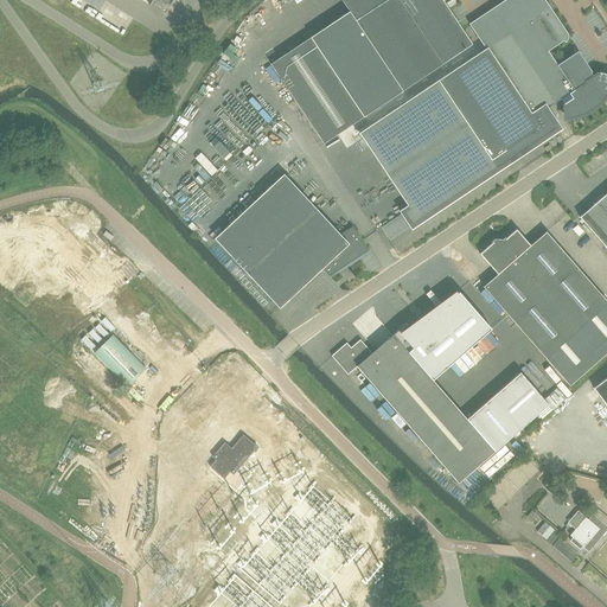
[(445,0),(342,0),(350,12),(311,37),(364,117),(402,91),(472,45),(443,1),(445,0)]
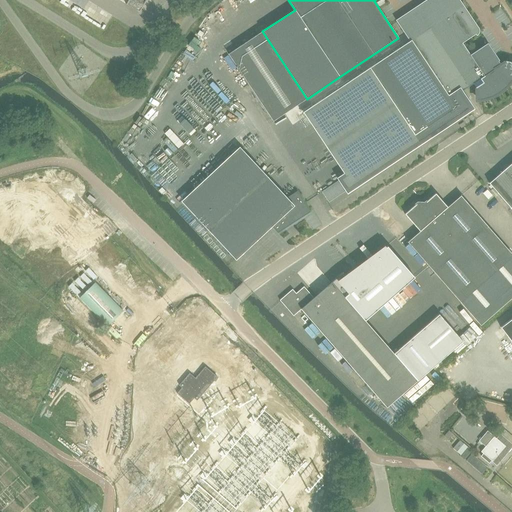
[(369,68),(303,112),(352,186),(436,130),(431,124),(443,116),(446,119),(448,122),(469,108),(467,105),(459,93),(473,84),(475,87),(476,97),(476,101),(478,101),(479,100),(481,100),(483,100),(484,100),(485,99),(487,99),(488,98),(490,98),(491,97),(493,97),(494,96),(495,95),(497,95),(498,94),(499,93),(501,92),(502,91),(503,90),(504,89),(505,88),(506,87),(507,86),(508,85),(509,84),(510,83),(511,82),(511,80),(511,64),(505,63),(505,62),(501,65),(490,49),(487,44),(470,56),(462,44),(476,35),(477,33),(478,31),(477,29),(457,0),(428,0),(398,21),(411,40),(369,68)]
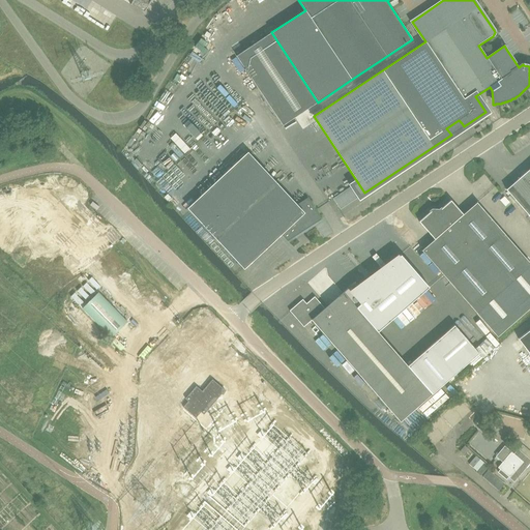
[(236,56),(283,125),(318,102),(271,32),(236,56)]
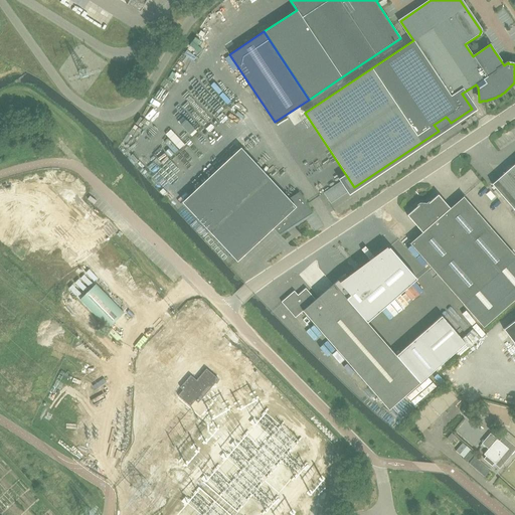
[(183,202),(237,261),(273,227),(280,234),(313,213),(299,192),(288,199),(240,149),(183,202)]
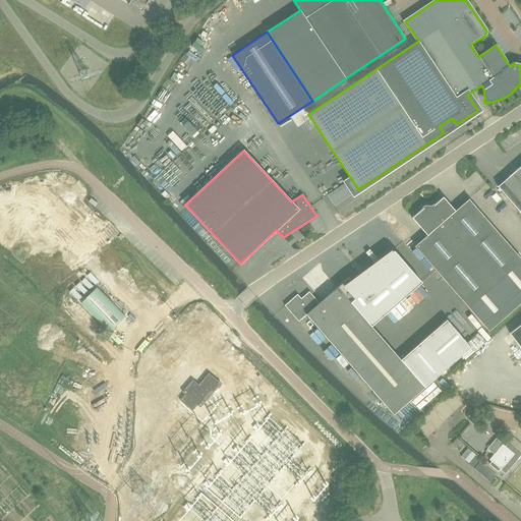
[(520,165),(498,186),(520,213),(520,165)]
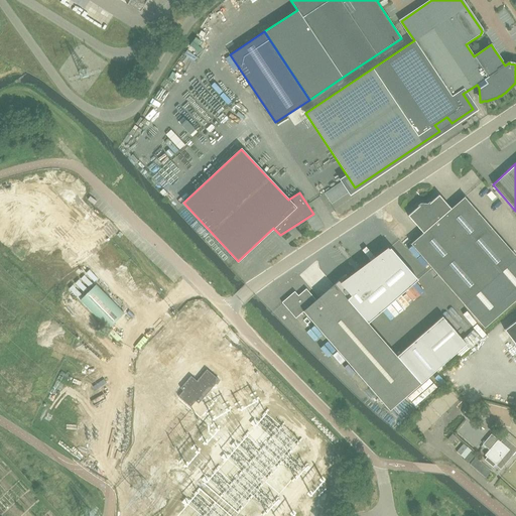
[(344,180),(325,194),(332,204),(351,191),(344,180)]
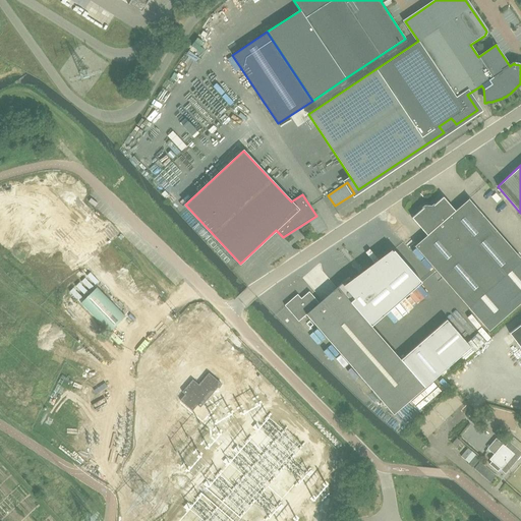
[(520,302),(520,258),(468,199),(455,211),(443,197),(433,206),(423,208),(411,218),(426,235),(414,246),(488,331),(520,302)]
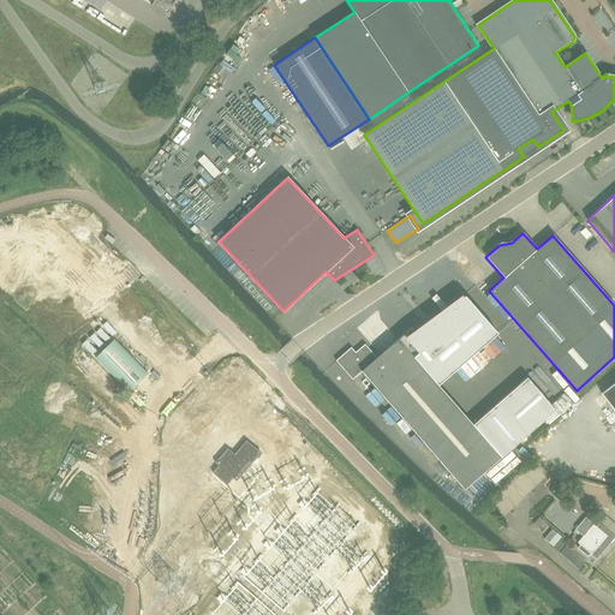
[(351,347),(335,360),(352,380),(362,371),(464,490),(501,458),(555,410),(527,377),(473,424),(439,384),(497,333),(465,296),(435,323),(433,321),(431,322),(427,326),(424,322),(415,330),(412,327),(376,358),(365,345),(356,352),(351,347)]
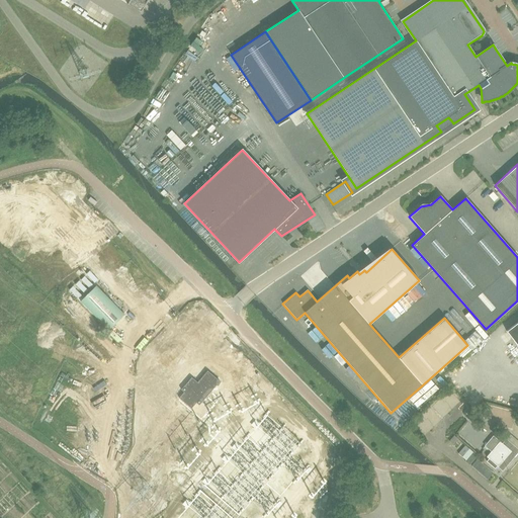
[(517,322),(506,331),(517,346),(517,322)]
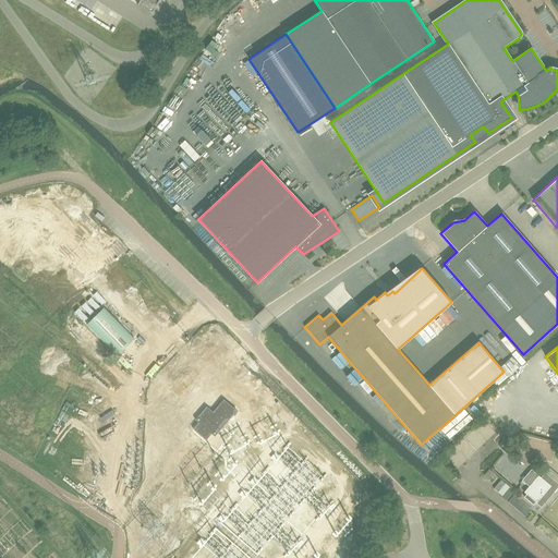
[(208,445),(214,438),(217,441),(238,415),(226,405),(215,417),(208,412),(197,425),(201,427),(195,434),(208,445)]
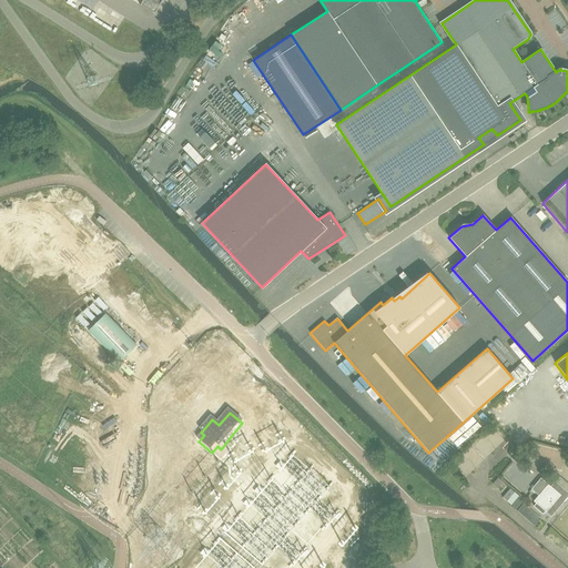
[(497,488),(503,482),(498,478),(496,480),(493,484),(495,486),(497,488)]
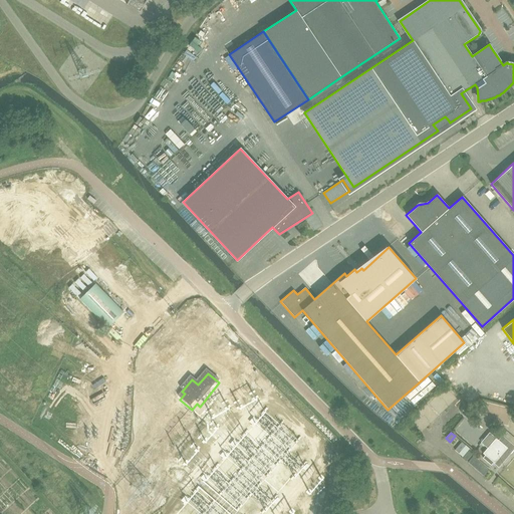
[(494,463),(507,448),(489,433),(481,443),(487,448),(483,454),(485,456),(483,458),(491,465),(493,462),(494,463)]
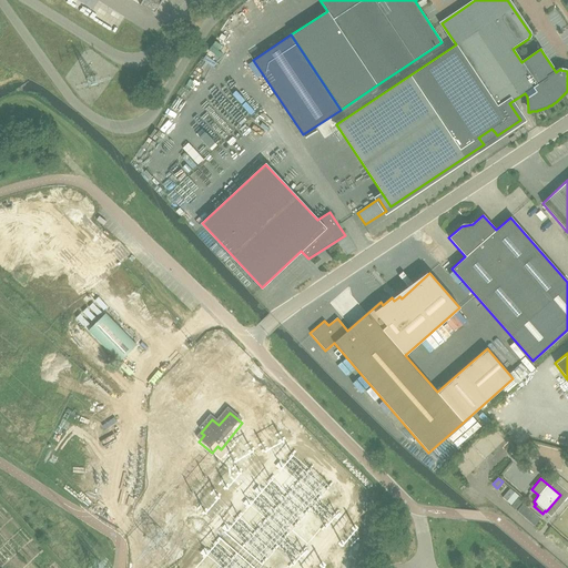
[(508,500),(516,493),(510,488),(504,497),(508,500)]
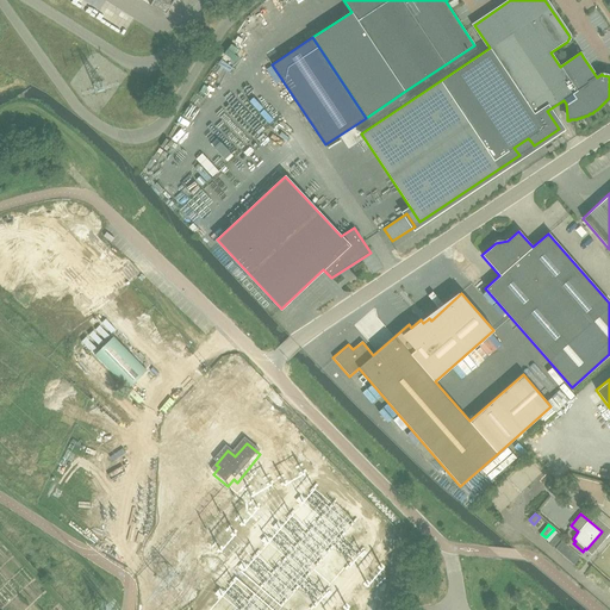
[(554,548),(564,537),(558,533),(548,543),(554,548)]
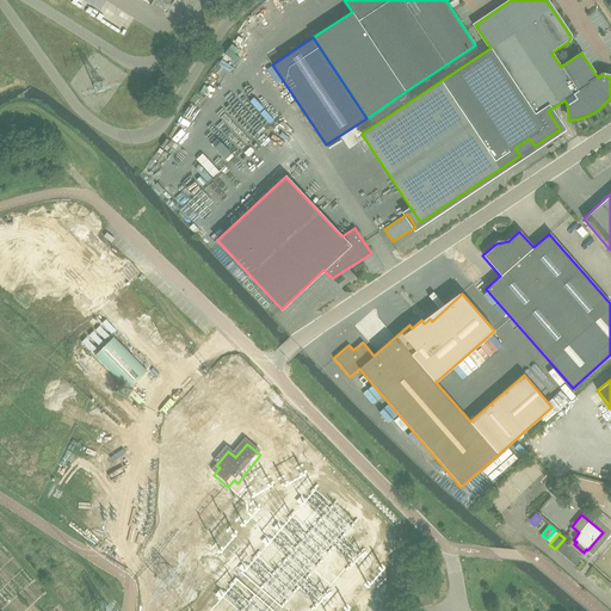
[(582,557),(563,542),(556,550),(575,566),(582,557)]
